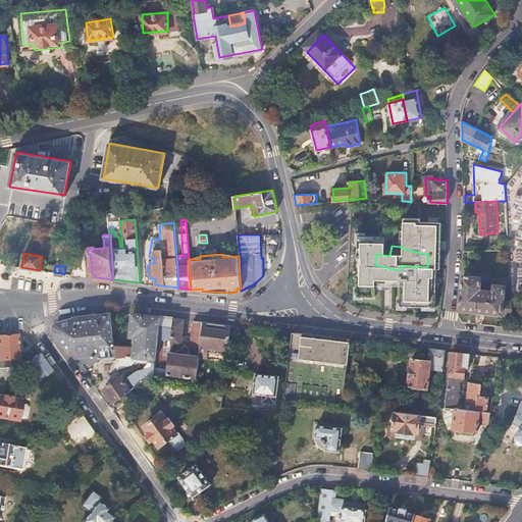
[(482,276),(464,274),(459,308),(513,314),(513,301),(505,300),(506,279),(496,277),(493,292),(481,291),(482,276)]
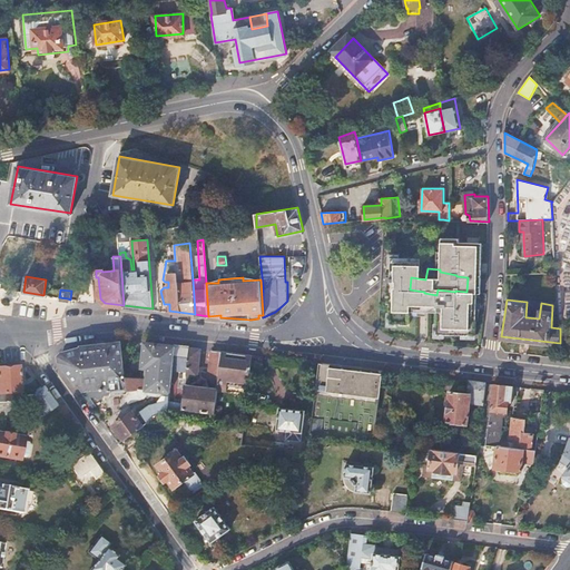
[(118,342),(62,353),(61,354),(59,360),(84,394),(100,396),(101,392),(108,392),(108,389),(126,390),(128,391),(127,394),(128,394),(129,396),(124,396),(127,403),(143,397),(146,391),(145,391),(144,387),(160,389),(159,397),(148,403),(139,411),(140,412),(137,414),(141,422),(146,418),(148,421),(168,409),(169,408),(169,402),(170,385),(172,373),(174,345),(145,342),(141,379),(131,377),(127,377),(124,377),(118,342)]
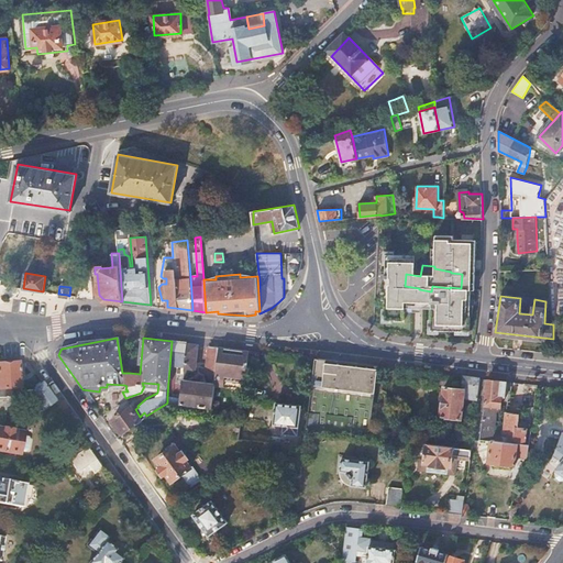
[(187,342),(172,341),(169,368),(178,368),(177,373),(175,372),(174,382),(173,394),(177,395),(176,398),(167,397),(167,403),(177,409),(179,410),(180,404),(187,342)]
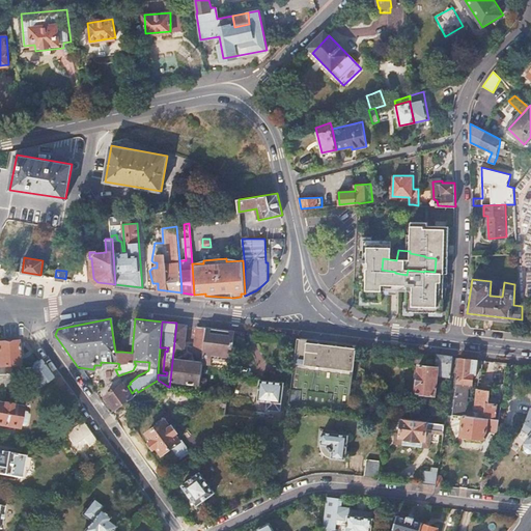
[(186,325),(176,323),(170,381),(199,384),(205,327),(197,326),(194,351),(197,361),(176,359),(178,348),(184,350),(186,325)]
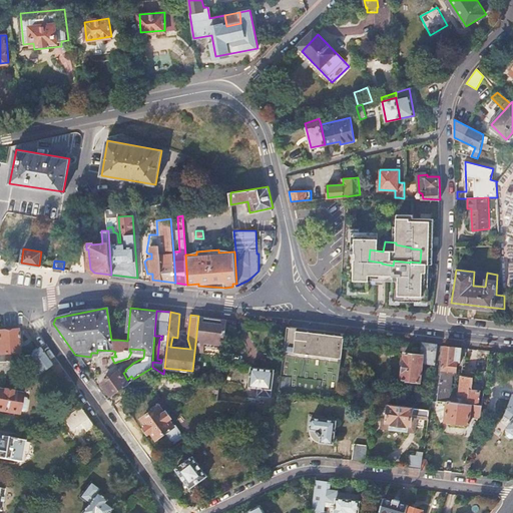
[(235,336),(237,321),(227,319),(225,335),(235,336)]
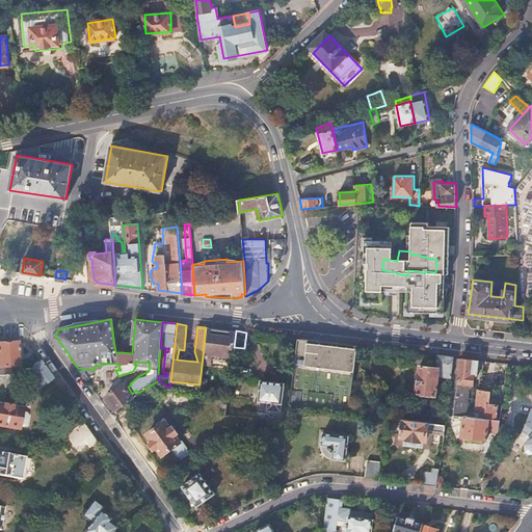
[(298,339),(291,404),(351,411),(352,397),(350,397),(356,345),(298,339)]
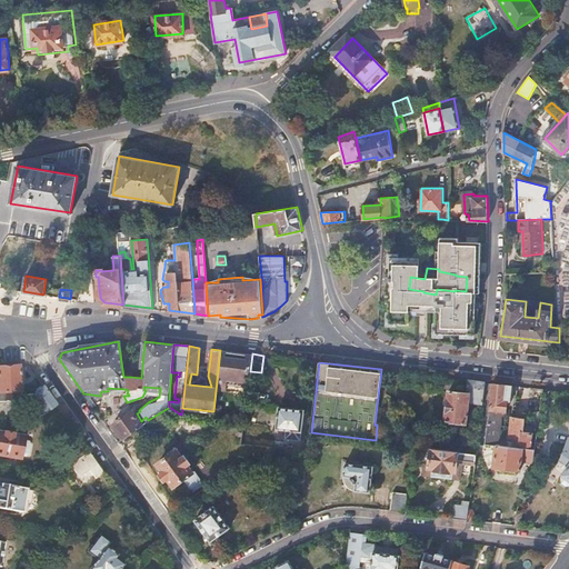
[(11,366),(0,366),(0,400),(21,399),(20,383),(22,383),(22,376),(19,373),(19,365),(11,366)]
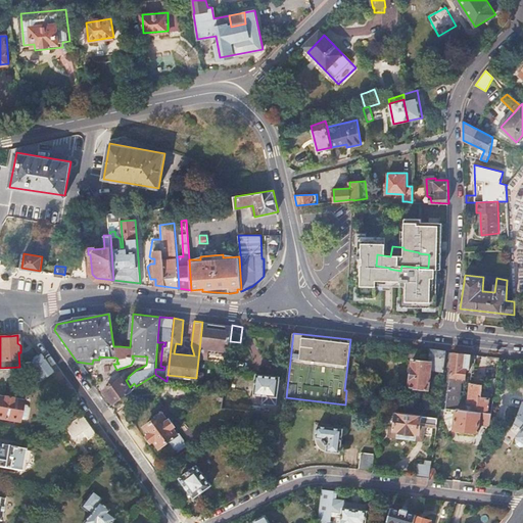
[(446,350),(434,349),(432,360),(414,358),(411,385),(429,388),(431,368),(444,370),(446,350)]
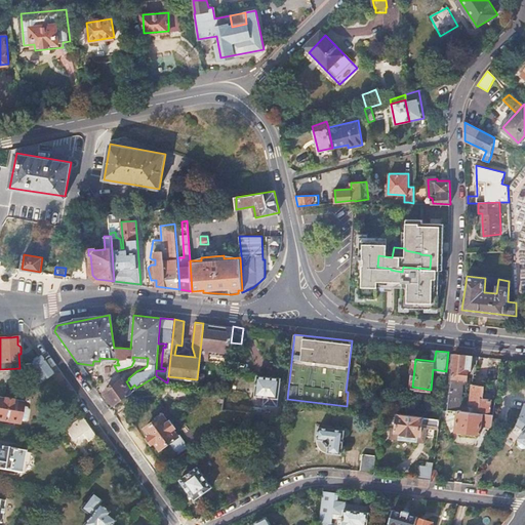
[(454,353),(450,389),(457,391),(458,385),(461,386),(462,376),(467,377),(469,367),(466,366),(467,360),(475,361),(477,356),(454,353)]
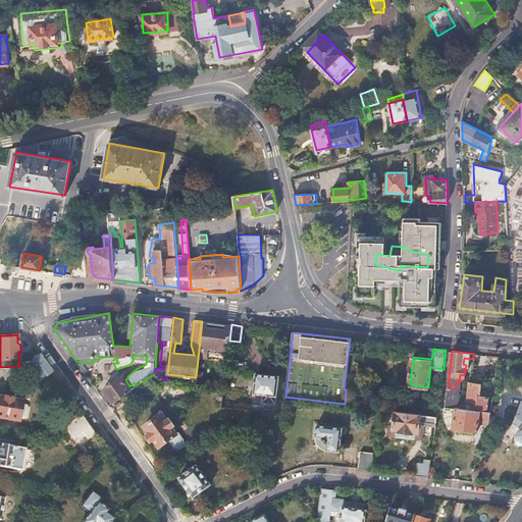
[(161,354),(156,353),(155,368),(163,369),(164,366),(160,365),(161,354)]
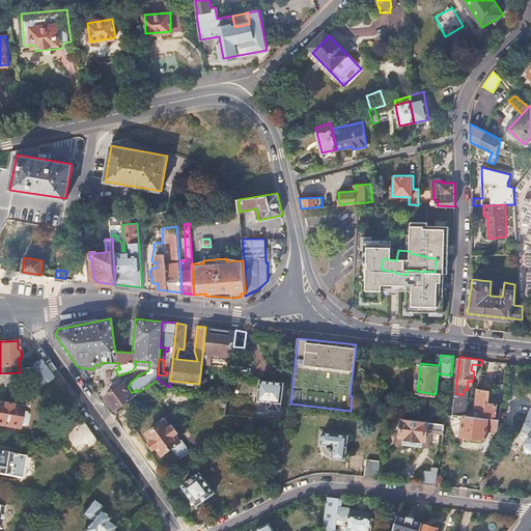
[(31,374),(40,388),(54,379),(40,360),(32,365),(31,374)]
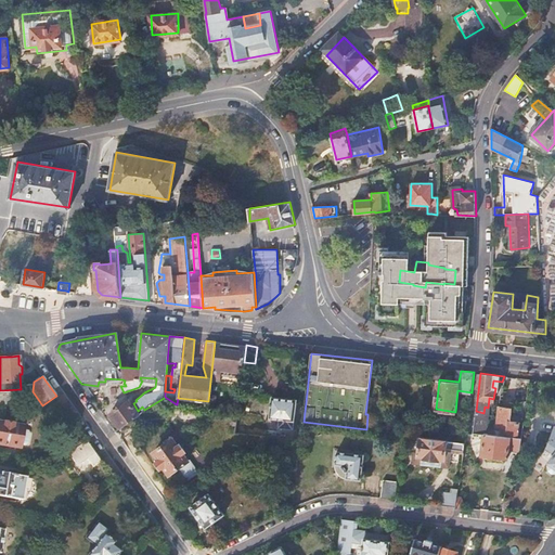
[(165,397),(164,398),(159,404),(169,411),(175,403),(165,397)]
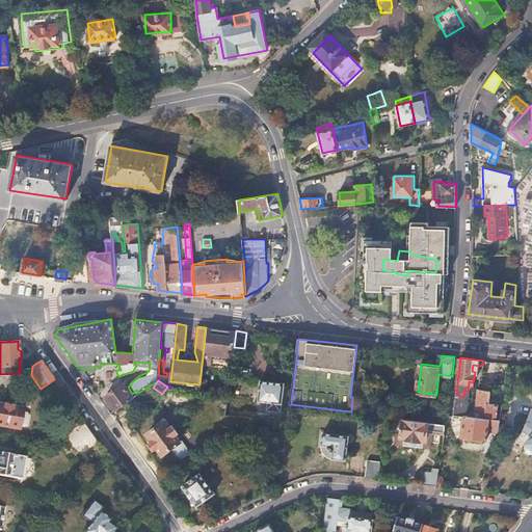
[(285,383),(261,380),(258,401),(269,401),(269,409),(282,410),(285,383)]
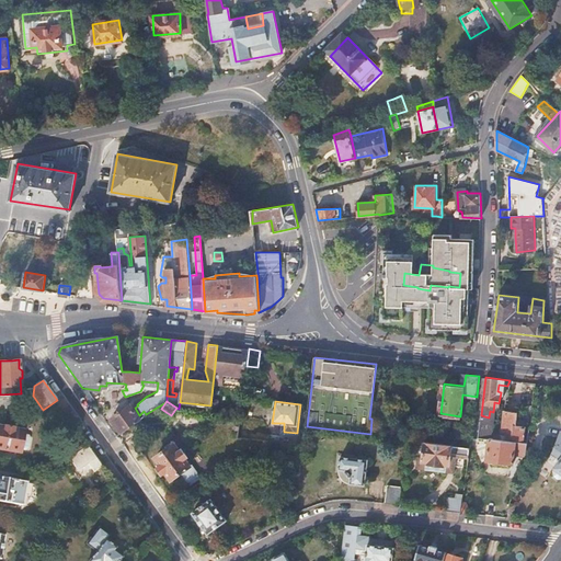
[(111,416),(119,432),(138,420),(128,403),(111,416)]
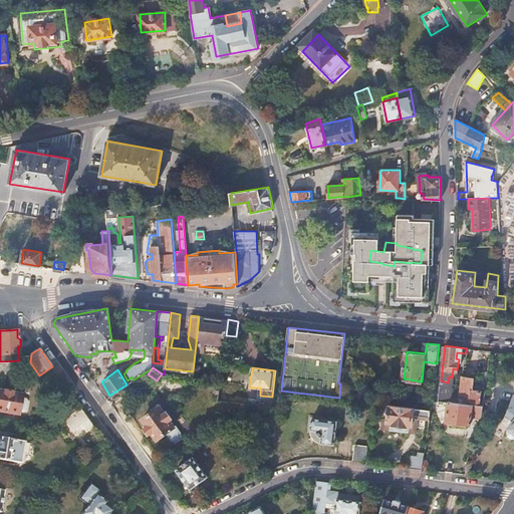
[(487,383),(488,370),(479,369),(479,381),(487,383)]
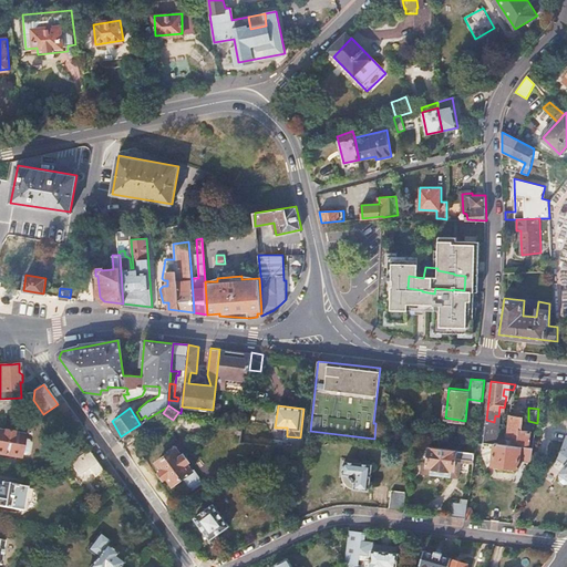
[(501,441),(535,449),(536,433),(523,431),(525,418),(513,415),(508,437),(502,435),(501,441)]
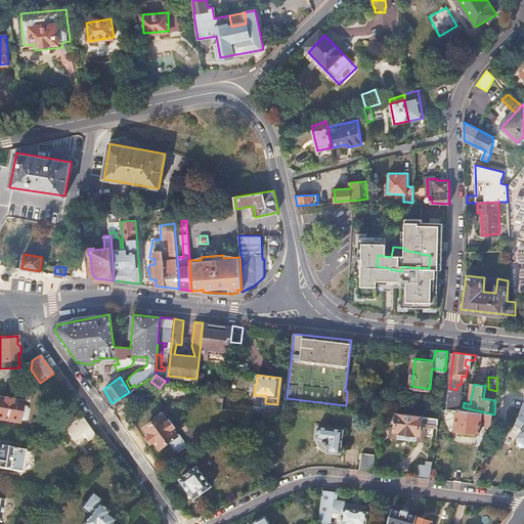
[(12,400),(5,399),(4,400),(0,399),(0,418),(18,422),(18,420),(20,404),(22,402),(12,401),(12,400)]
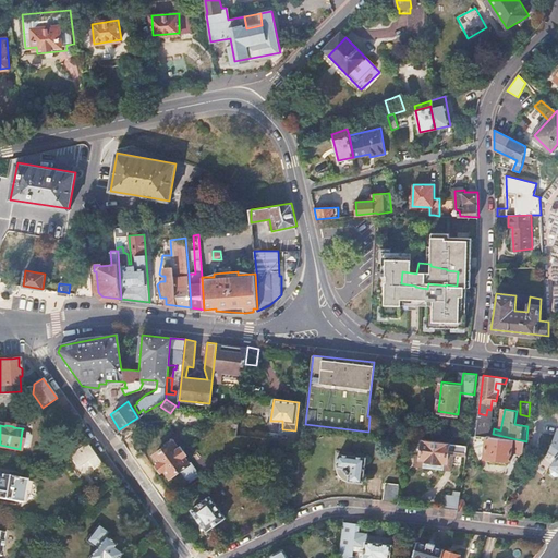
[(557,429),(548,452),(557,458),(549,469),(552,474),(555,477),(557,476),(557,429)]
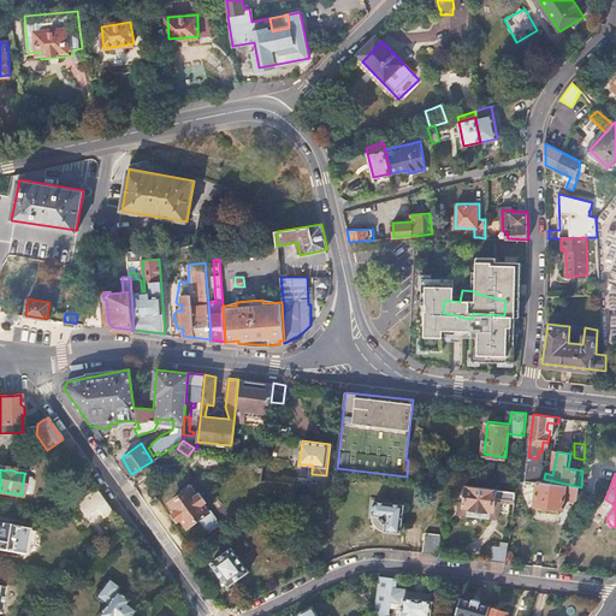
[(33,477),(24,475),(22,493),(30,495),(34,492),(36,479),(33,477)]
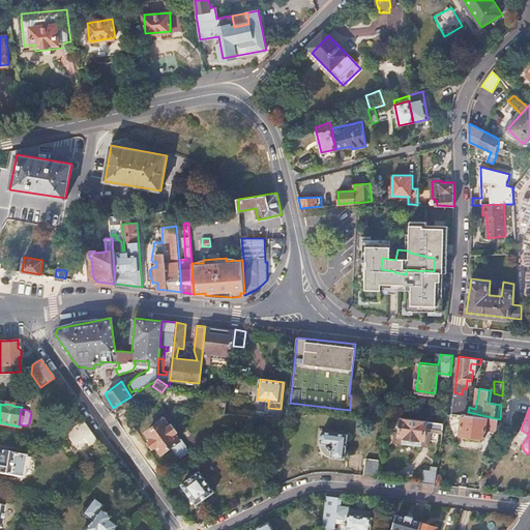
[(489,428),(499,429),(500,419),(468,412),(466,412),(463,433),(487,437),(489,428)]
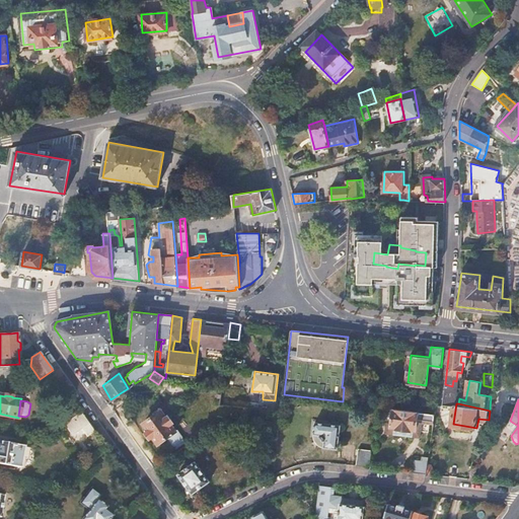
[(81,440),(92,455),(105,443),(80,406),(65,423),(74,435),(89,424),(93,431),(81,440)]
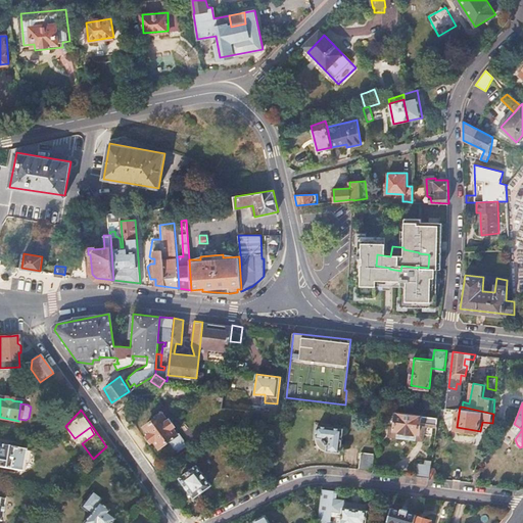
[(439,417),(397,412),(396,429),(420,432),(422,423),(426,422),(426,425),(438,427),(439,417)]
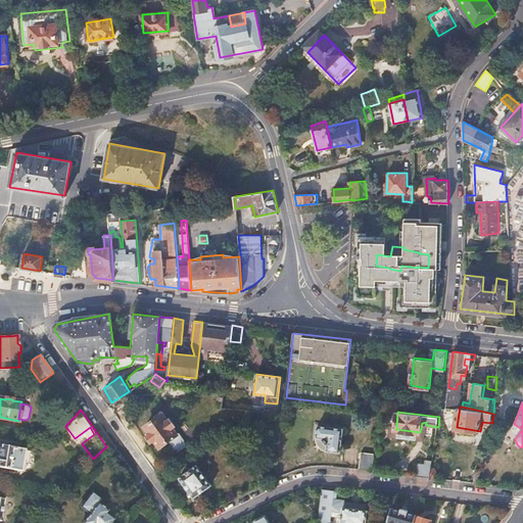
[(168,418),(150,431),(164,450),(181,439),(176,432),(179,431),(174,423),(171,425),(168,418)]
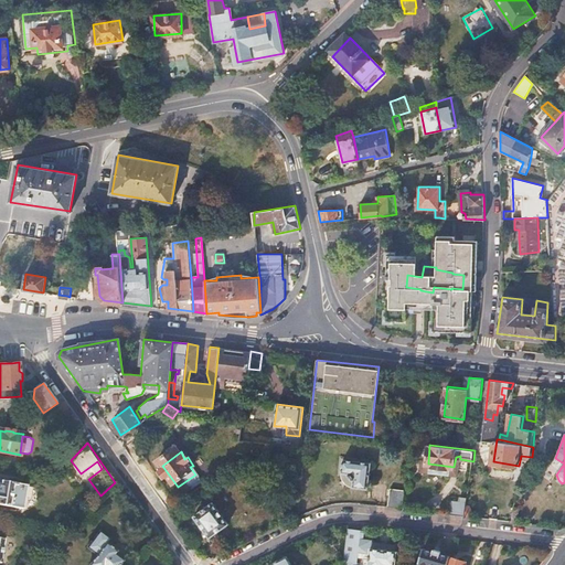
[(341,472),(347,473),(348,475),(351,479),(353,479),(353,486),(368,487),(371,462),(343,459),(341,472)]
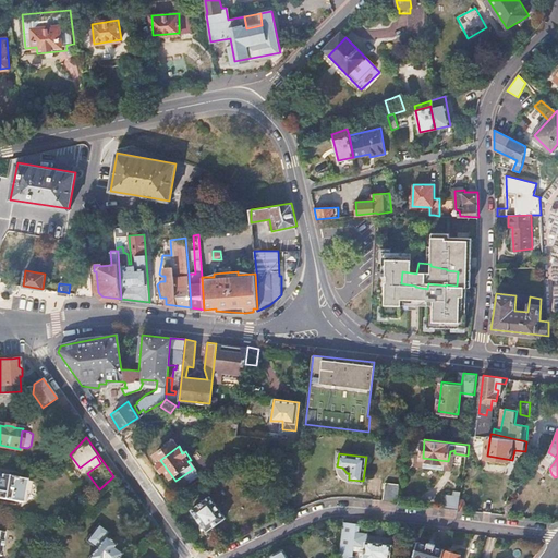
[(0,497),(24,501),(27,477),(2,473),(1,477),(0,476),(0,497)]
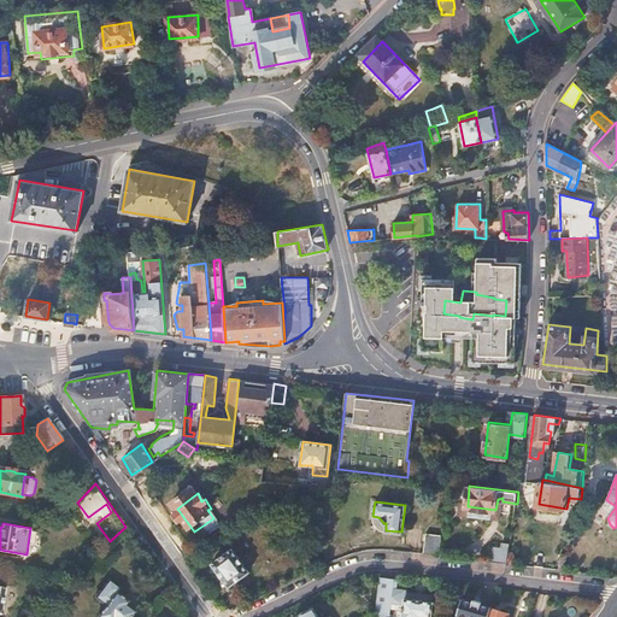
[(427,532),(423,553),(440,554),(442,534),(427,532)]
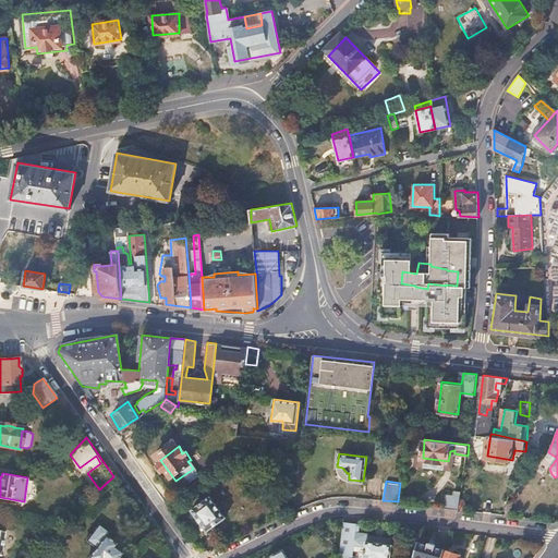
[(446,494),(445,508),(459,509),(462,490),(453,489),(453,495),(446,494)]
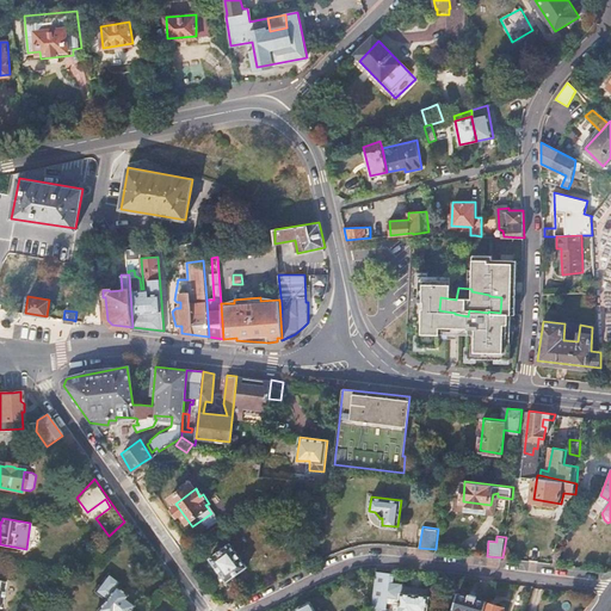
[(246,566),(229,543),(210,557),(227,579),(246,566)]
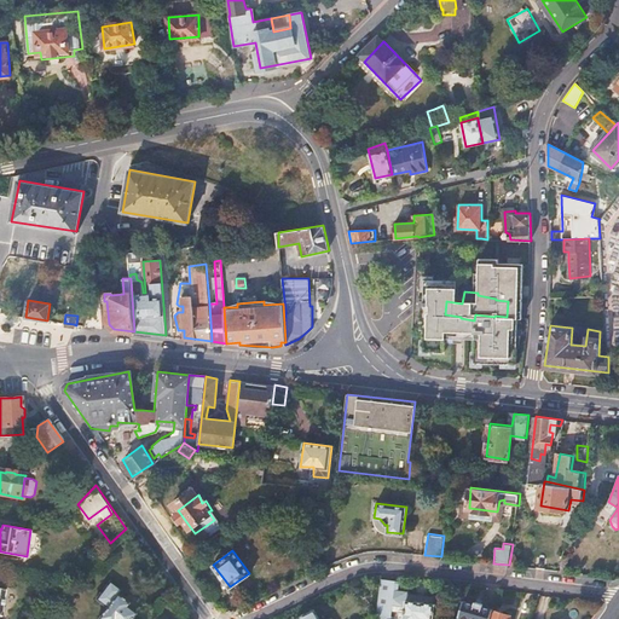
[(381,618),(388,615),(388,617),(392,617),(394,605),(404,605),(404,607),(399,607),(399,617),(403,617),(403,618),(432,618),(434,603),(423,602),(417,602),(406,600),(409,590),(399,589),(398,577),(397,579),(383,578),(375,618),(381,618)]
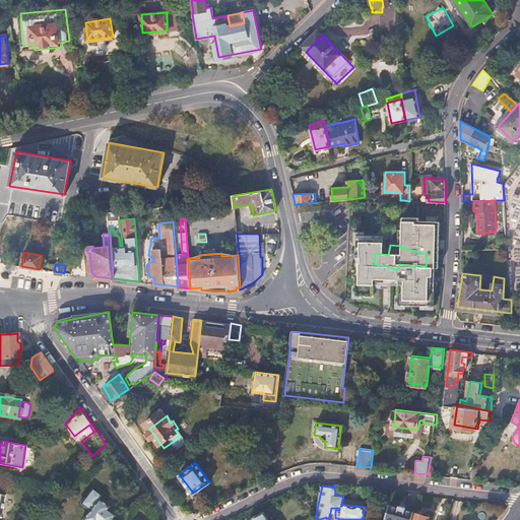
[(80,519),(108,519),(111,516),(104,510),(106,507),(96,500),(81,519),(80,519)]
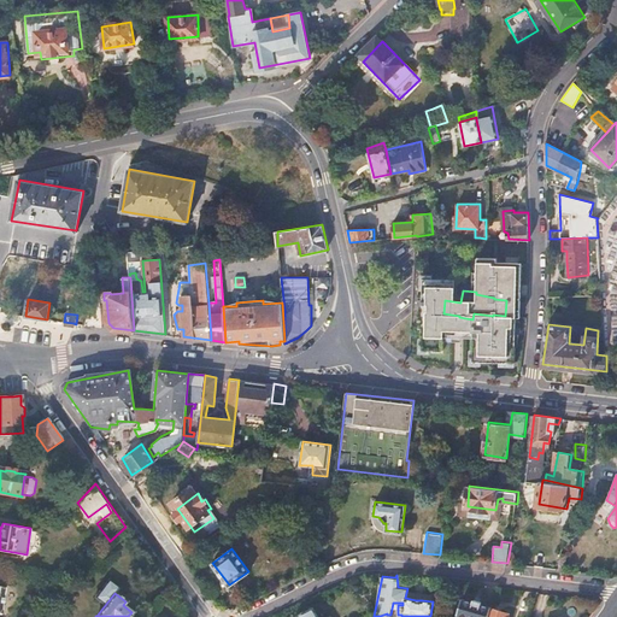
[(488,616),(491,607),(481,605),(482,603),(474,600),(472,603),(463,600),(460,601),(458,613),(470,616),(488,616)]
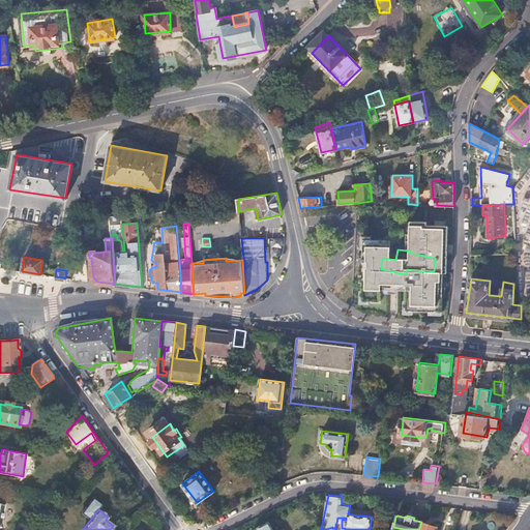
[(253,529),(273,529),(269,521),(253,529)]
